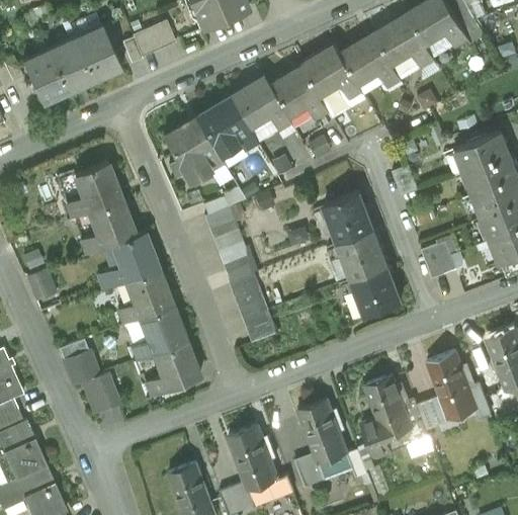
[(191,0),(194,6),(193,6),(194,7),(203,27),(202,27),(203,28),(249,8),(248,7),(244,0),(191,0)]
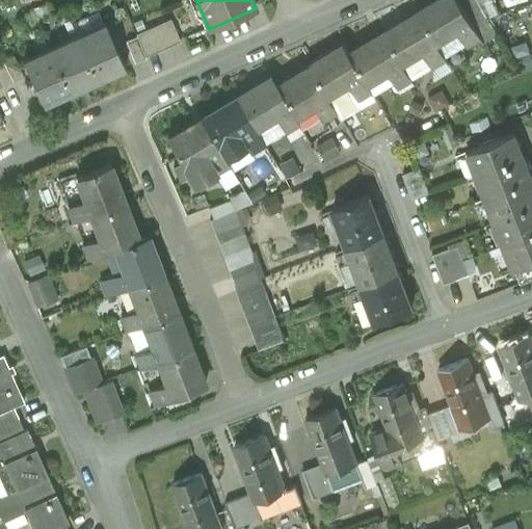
[(456,0),(443,0),(419,15),(436,46),(457,33),(467,48),(481,40),(474,28),(461,6),(456,0)]
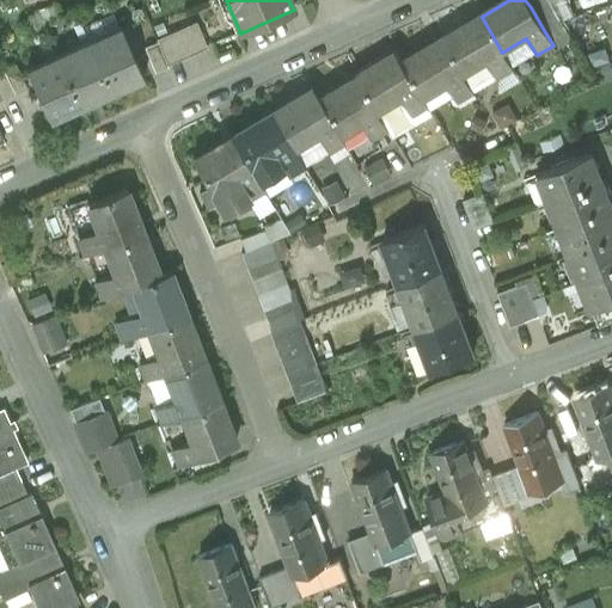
[(561,23),(546,0),(542,0),(531,7),(545,32),(561,23)]
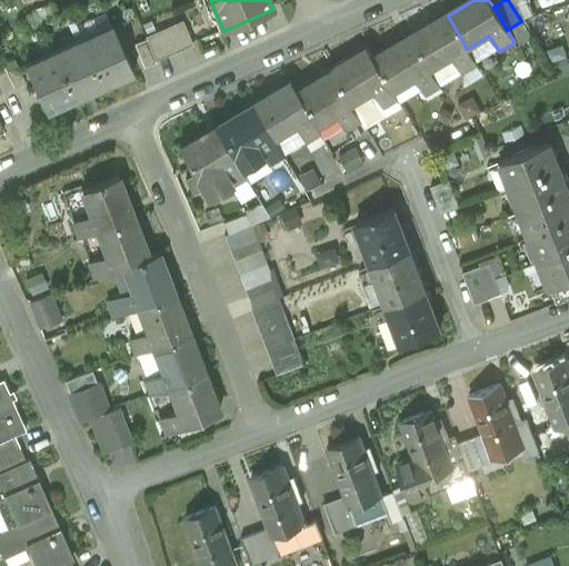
[(448,16),(411,38),(430,71),(452,58),(462,73),(477,66),(467,49),(448,16)]
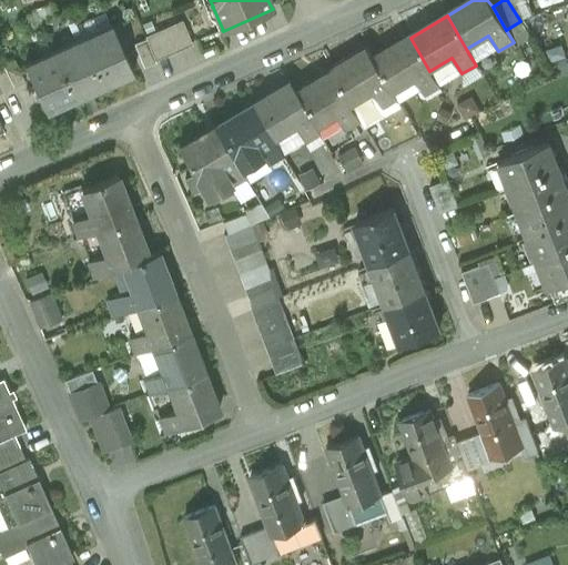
[(182,22),(145,39),(146,41),(154,63),(192,47),(182,22)]
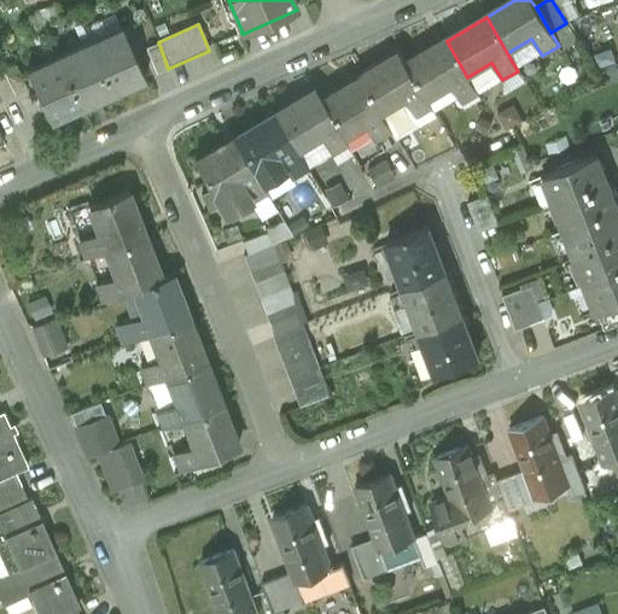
[(145,82),(121,29),(88,45),(112,97),(145,82)]
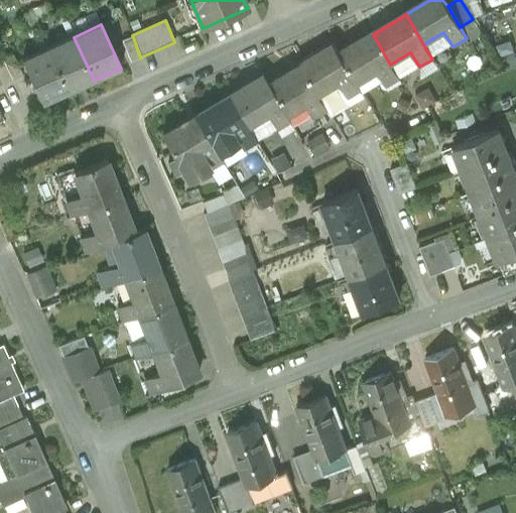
[(373,34),(340,54),(357,84),(377,73),(386,87),(399,79),(390,65),(373,34)]
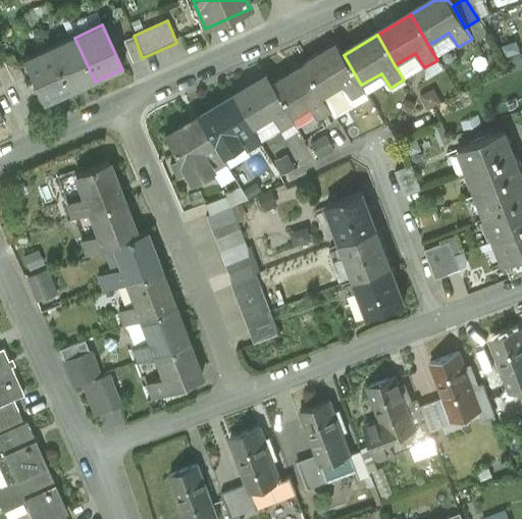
[(74,38),(51,48),(70,92),(95,82),(74,38)]
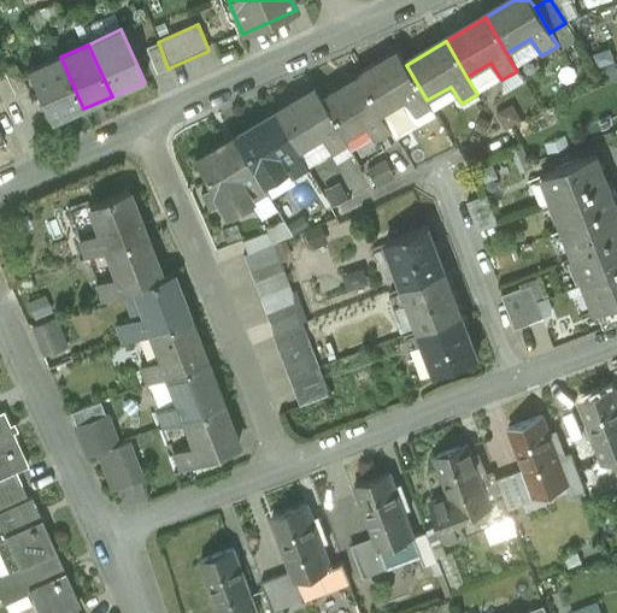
[(158,45),(145,51),(154,77),(169,71),(168,69),(159,45),(158,45)]
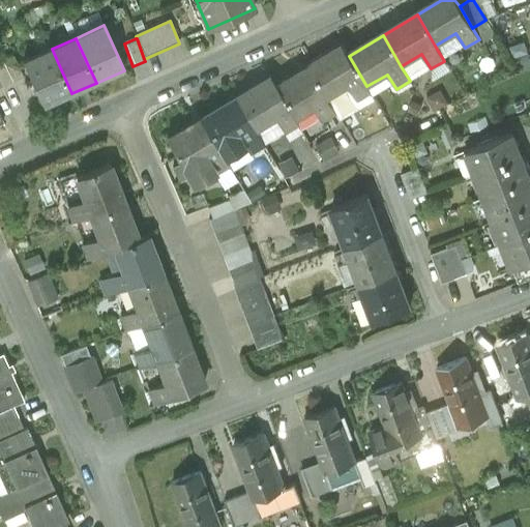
[(343,47),(308,67),(327,97),(347,87),(356,100),(371,93),(366,86),(349,56),(343,47)]
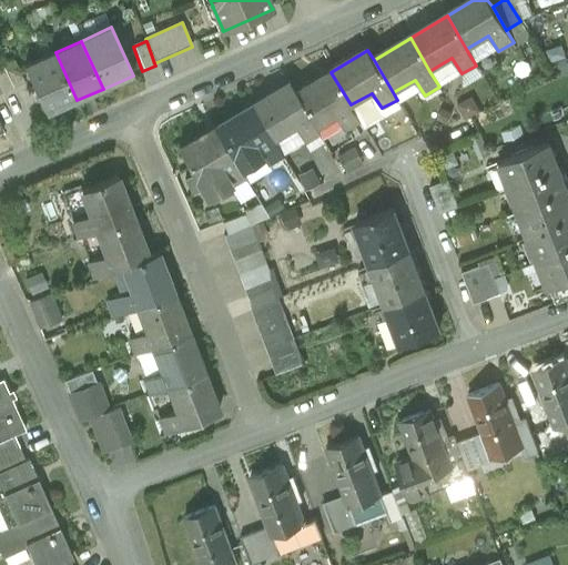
[(77,100),(56,52),(24,66),(47,114),(77,100)]
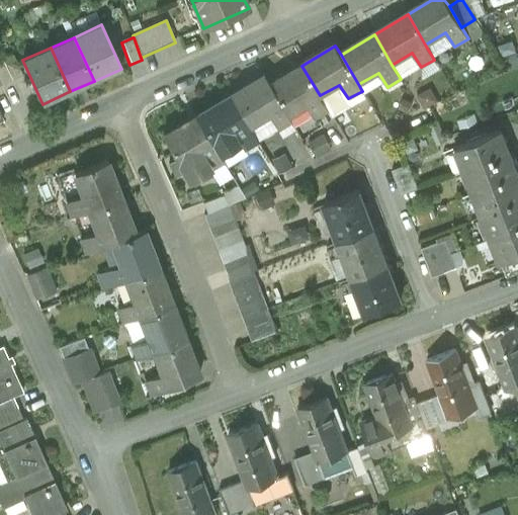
[(2,60),(0,61),(0,83),(1,86),(12,81),(2,60)]
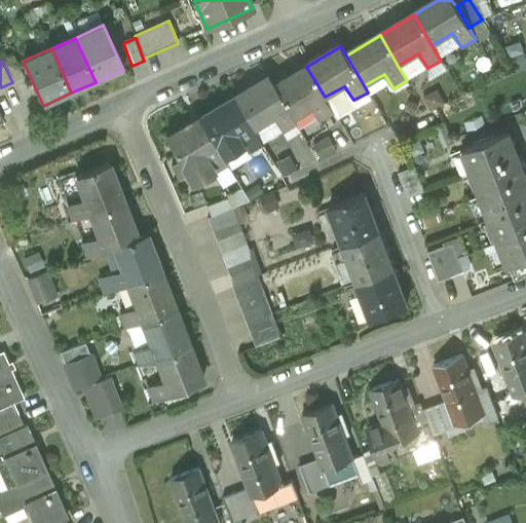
[(306,67),(272,87),(291,118),(310,107),(320,120),(321,120),(334,112),(325,97),(306,67)]
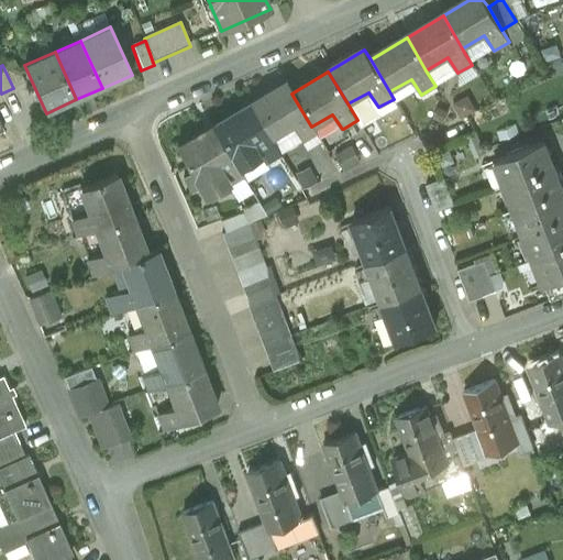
[(286,85),(250,106),(269,138),(289,125),(300,141),(315,132),(311,127),(291,94),(286,85)]
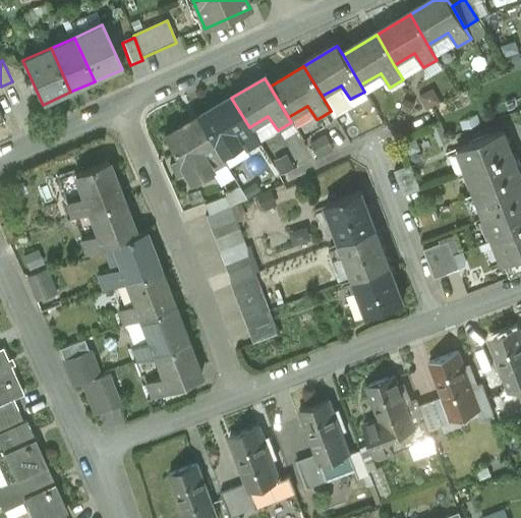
[(424,108),(439,102),(433,92),(420,98),(424,108)]
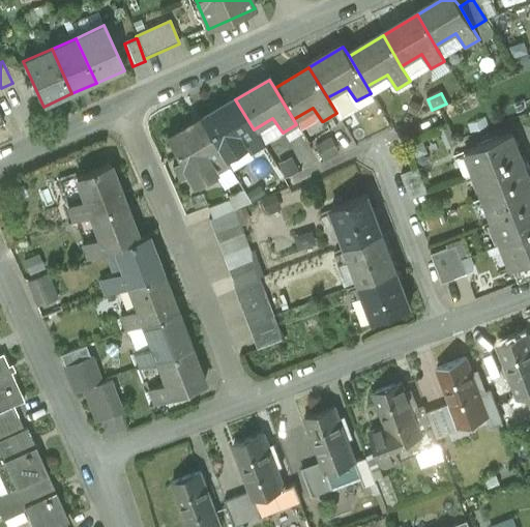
[(235,99),(201,120),(225,159),(245,147),(248,153),(262,145),(254,129),(235,99)]
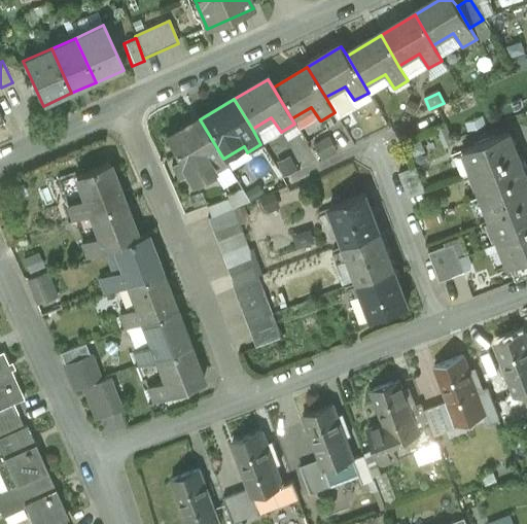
[(320,120),(311,107),(291,118),(294,124),(309,147),(330,136),(321,120),(320,120)]
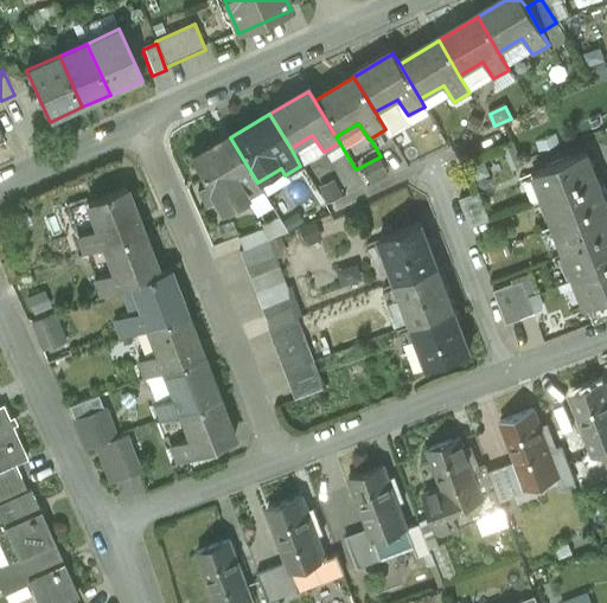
[(230,138),(190,160),(211,196),(210,196),(219,212),(244,197),(246,199),(261,190),(257,183),(230,138)]
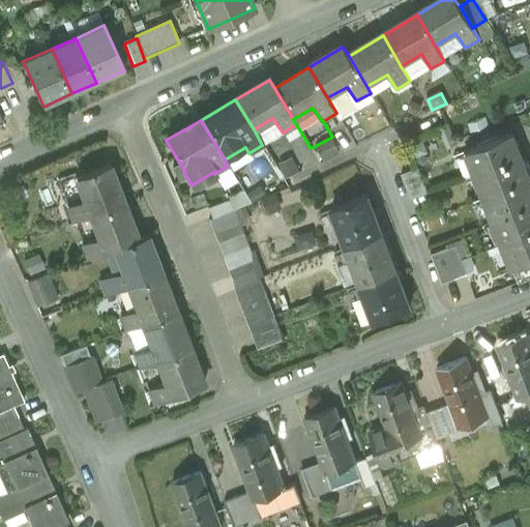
[(511,137),(469,152),(478,176),(521,159),(511,137)]
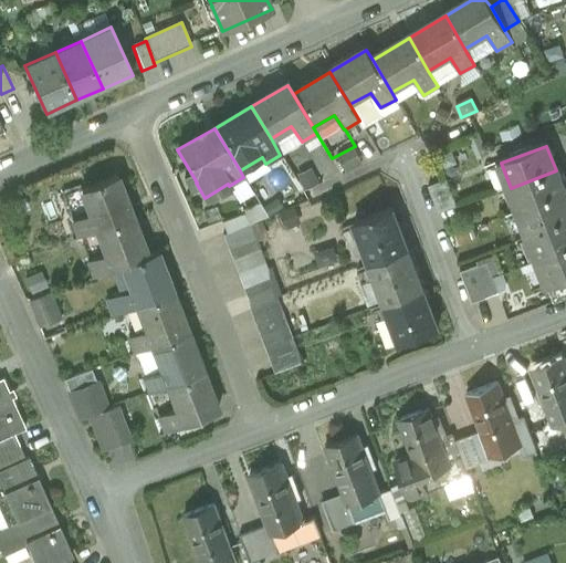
[(565,194),(556,170),(511,188),(521,212),(565,194)]
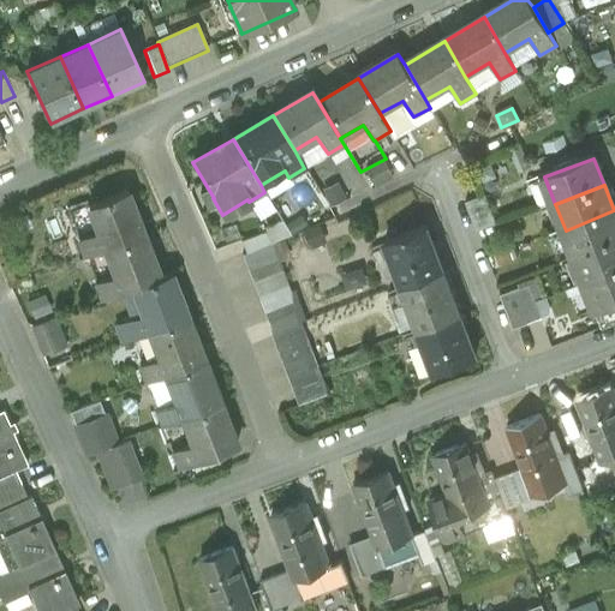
[(126,192),(89,207),(100,233),(78,241),(85,258),(106,251),(143,237),(126,192)]
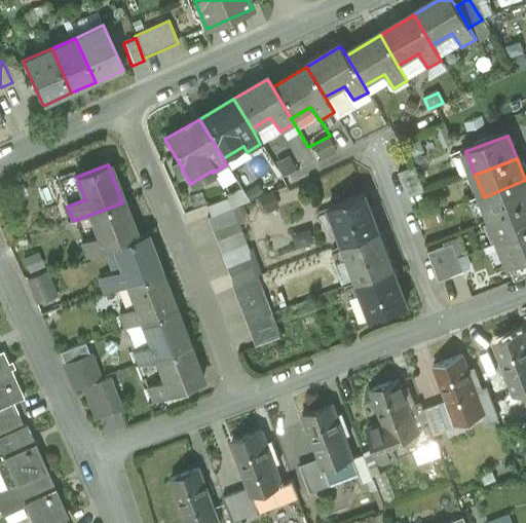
[(414,169),(398,175),(407,200),(424,193),(414,169)]
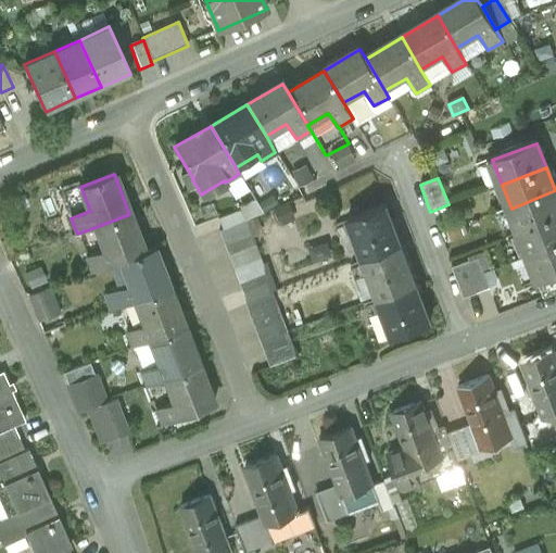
[(555,190),(512,209),(521,233),(555,218),(555,190)]
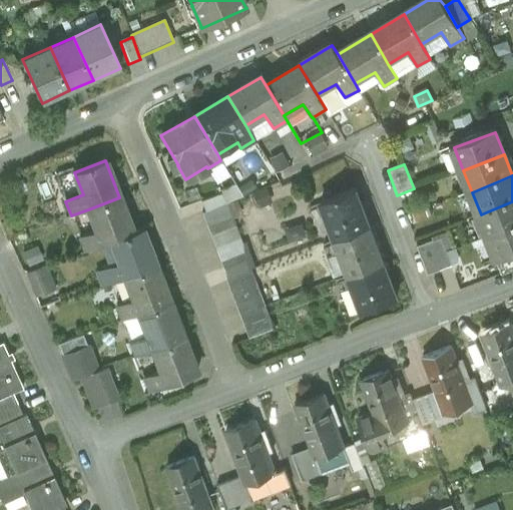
[(234,185),(224,189),(225,193),(221,194),(225,205),(226,205),(226,204),(241,197),(234,185)]
